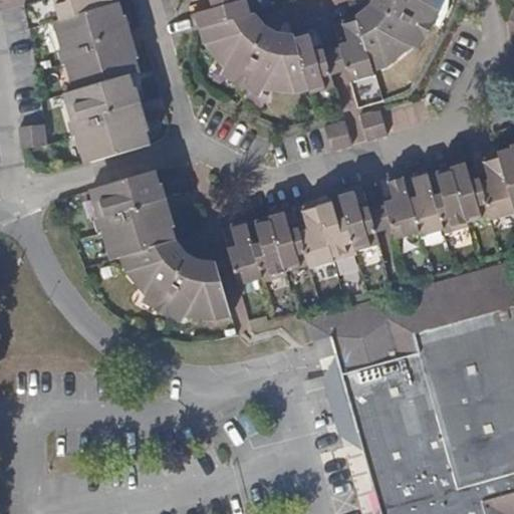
[(55,0),(62,20),(119,3),(118,0),(55,0)]
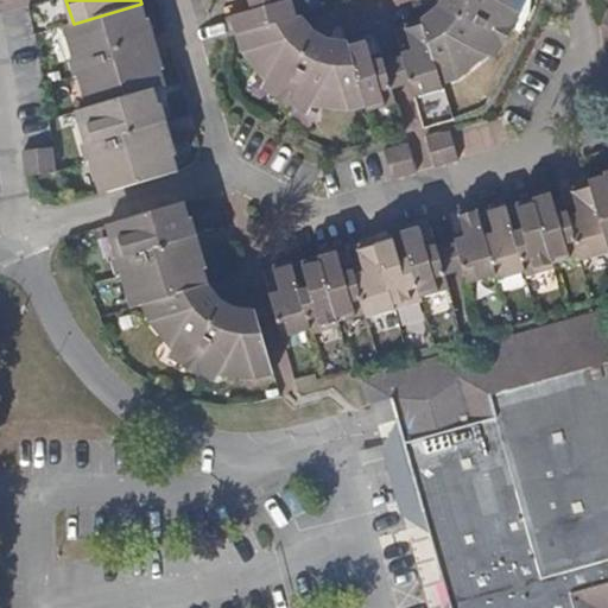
[(238,35),(302,17),(297,0),(251,0),(230,6),(226,7),(234,36),(238,35)]
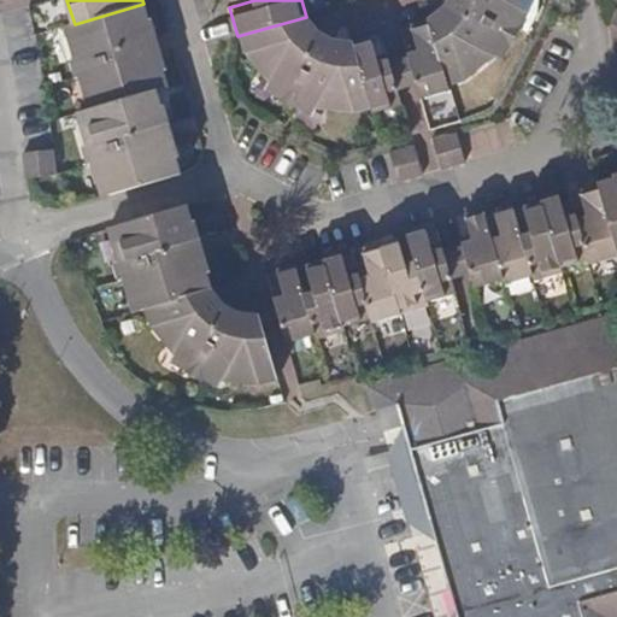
[(448,0),(448,3),(441,12),(429,21),(448,84),(466,80),(494,58),(504,40),(509,42),(517,27),(513,24),(521,11),(522,0),(448,0)]
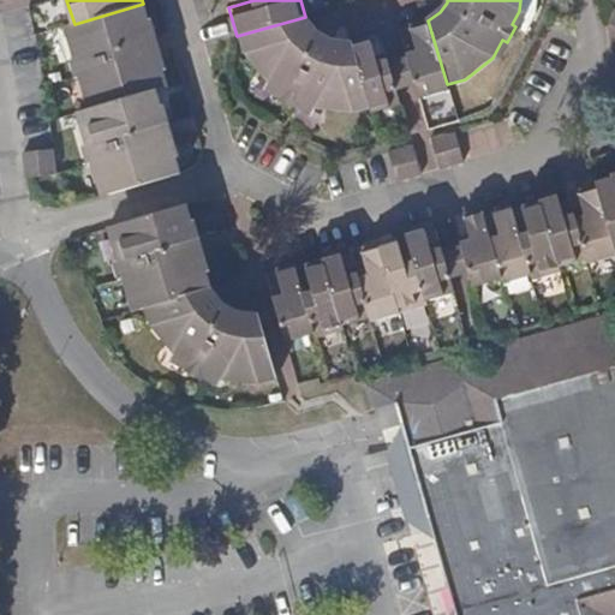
[(99,107),(157,90),(169,87),(165,70),(168,70),(162,52),(156,53),(151,37),(159,36),(154,18),(150,18),(145,3),(143,4),(75,24),(77,35),(70,36),(76,59),(72,60),(77,78),(81,77),(88,97),(95,95),(99,107)]
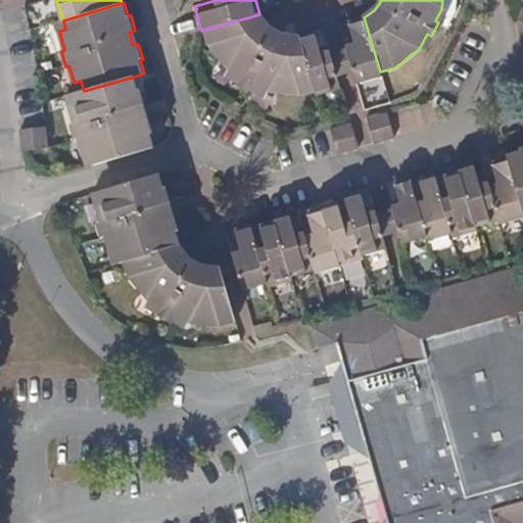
[(259,14),(204,30),(208,44),(229,69),(243,78),(241,82),(254,88),(256,85),(269,92),(300,95),(316,91),(299,36),(289,36),(282,33),(272,28),(267,24),(259,14)]
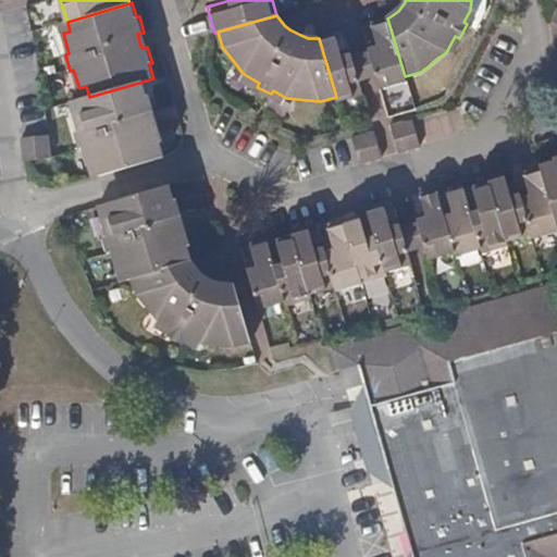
[(405,76),(387,19),(361,26),(368,52),(361,54),(353,57),(360,81),(369,78),(375,77),(379,89),(406,82),(405,76)]
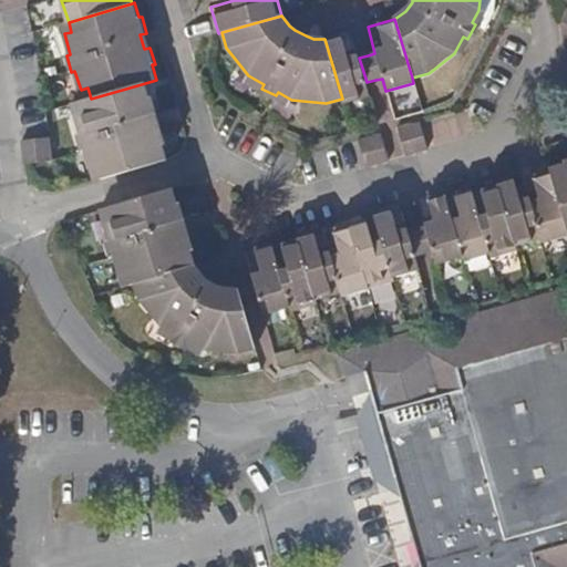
[(325,39),(342,99),(343,104),(370,95),(367,82),(359,58),(351,31),(325,39)]
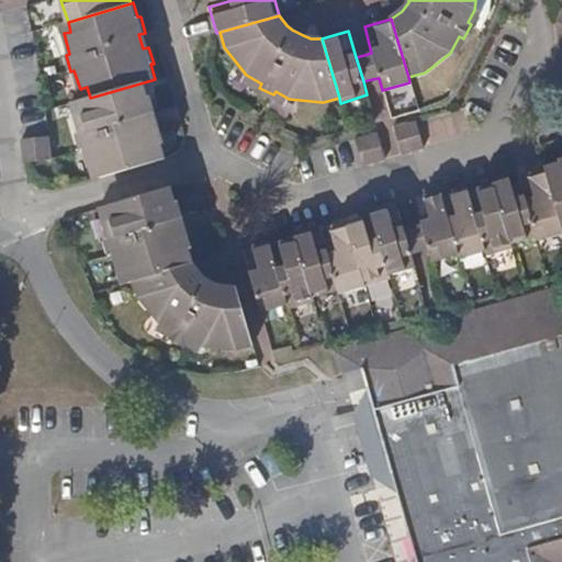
[(148,97),(144,82),(90,98),(79,101),(82,112),(75,114),(80,134),(77,135),(81,150),(86,149),(91,169),(98,167),(101,178),(166,158),(161,144),(164,143),(160,127),(153,128),(148,114),(156,112),(150,96),(148,97)]
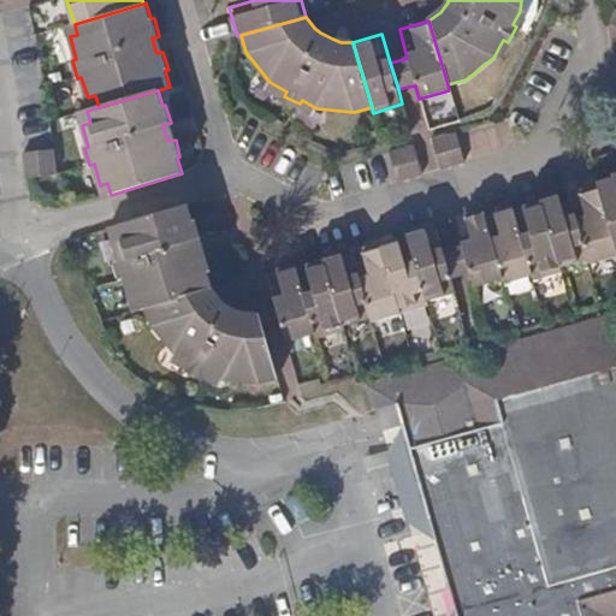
[(455,134),(443,137),(451,165),(463,161),(455,134)]
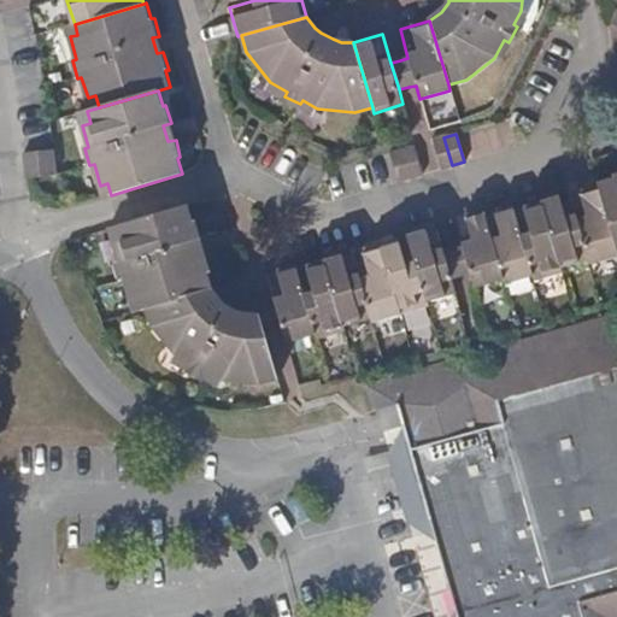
[(440,169),(452,165),(444,137),(433,140),(440,169)]
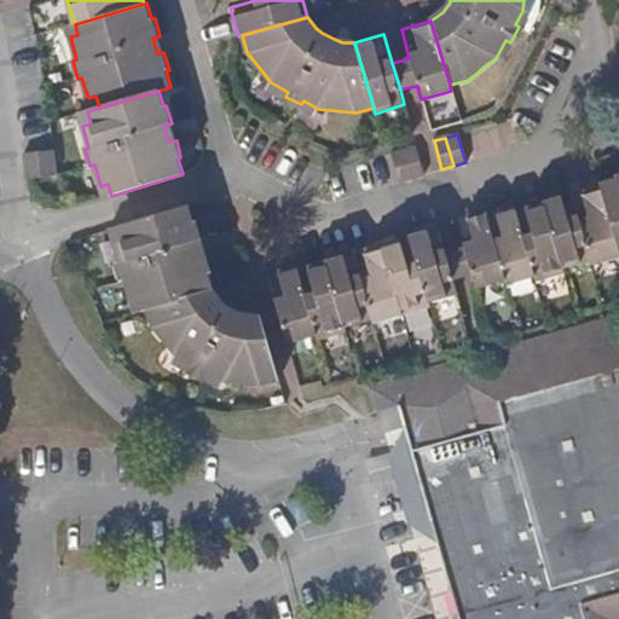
[(416,146),(404,150),(414,178),(424,174),(416,146)]
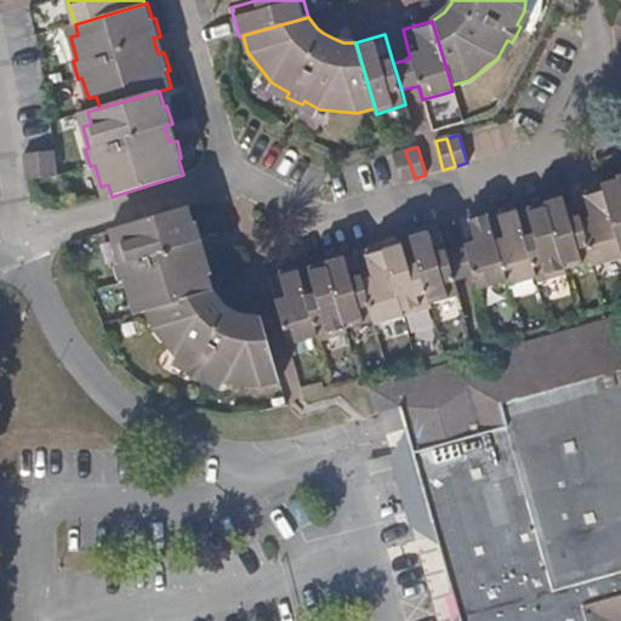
[(402,182),(415,178),(405,151),(393,154),(402,182)]
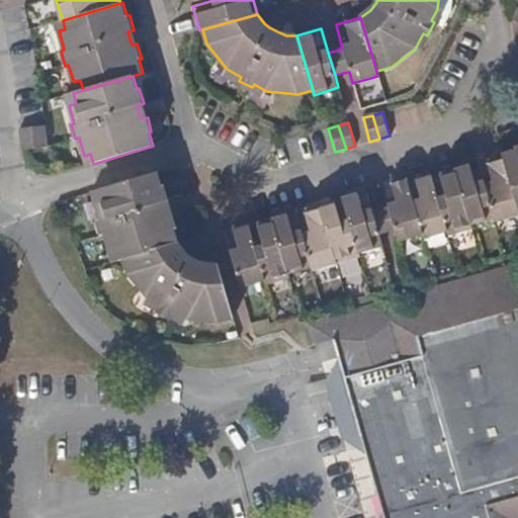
[(21,139),(47,137),(46,126),(20,128),(21,139)]
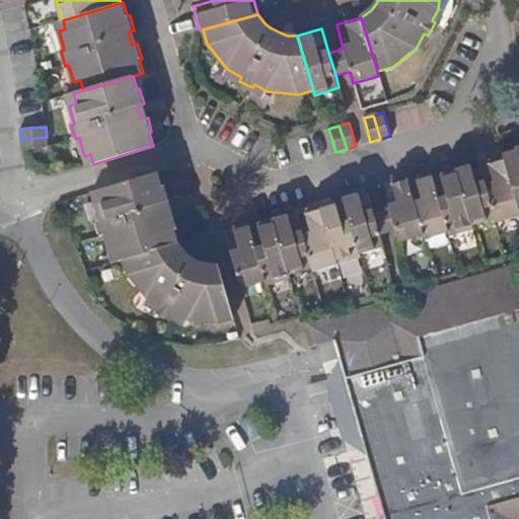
[(48,148),(47,137),(21,139),(21,151),(48,148)]
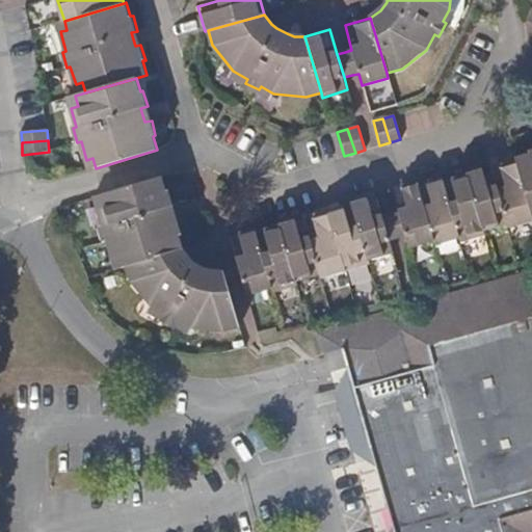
[(531,153),(517,158),(519,159),(531,206),(531,150),(531,151),(531,152),(531,153)]
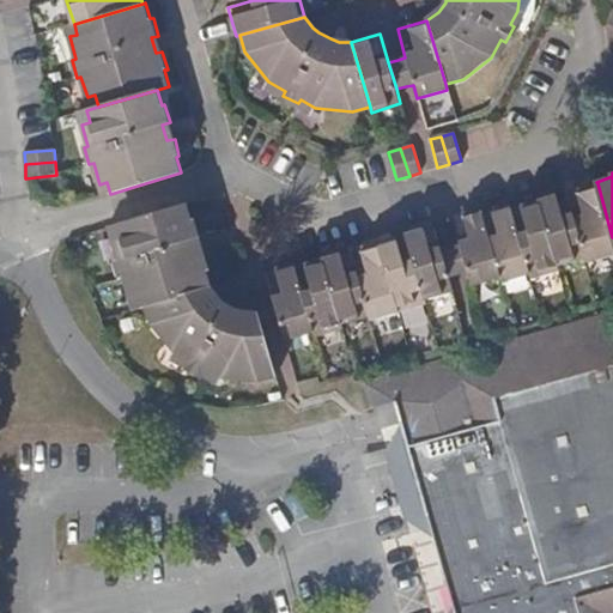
[(612,237),(598,183),(569,193),(587,258),(589,262),(612,254),(612,237)]
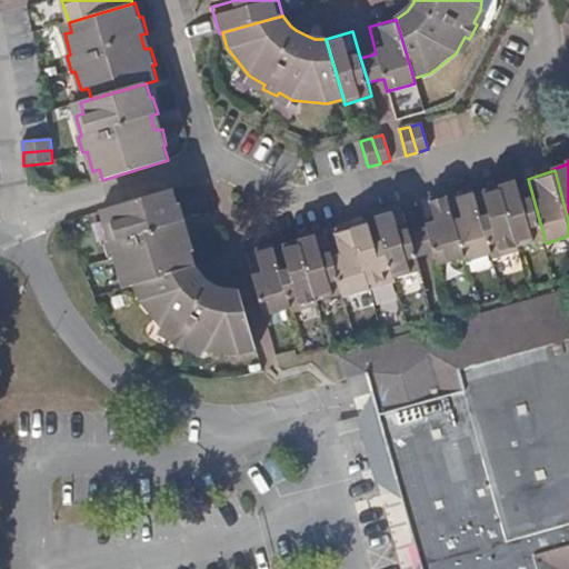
[(500,181),(501,186),(519,246),(545,239),(528,179),(526,173),(500,181)]
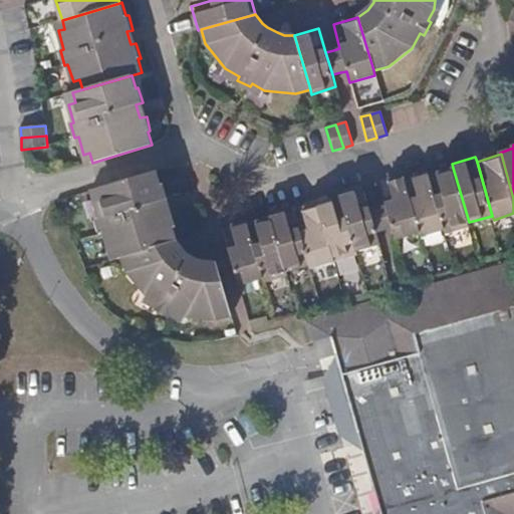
[(453,168),(429,175),(445,230),(446,234),(470,227),(469,222),(453,168)]
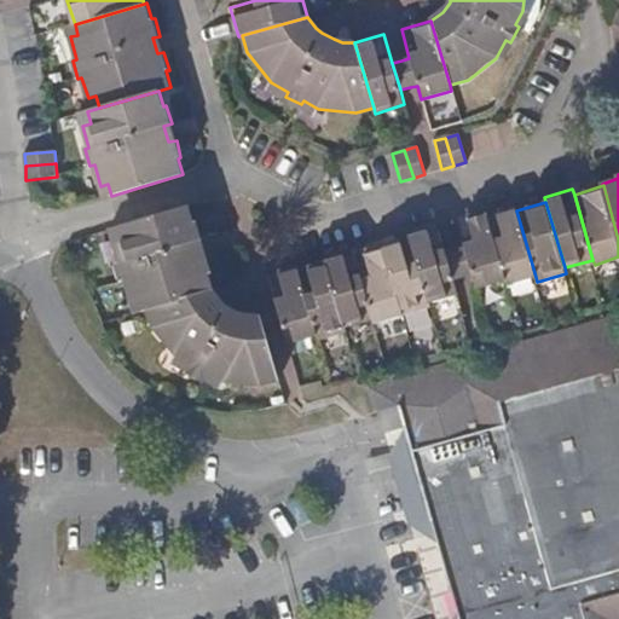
[(142,311),(149,310),(215,290),(210,276),(213,275),(208,255),(200,258),(196,242),(203,241),(197,223),(195,223),(190,206),(117,226),(121,238),(114,241),(120,264),(116,265),(121,282),(125,281),(132,302),(139,301),(142,311)]
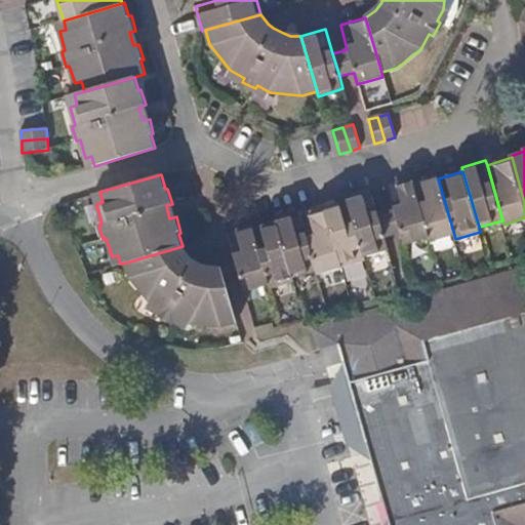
[(412,182),(429,238),(430,241),(454,235),(438,178),(437,174),(412,182)]
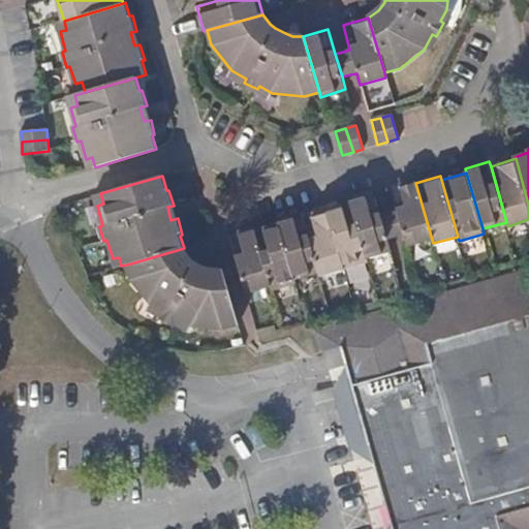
[(390,214),(382,215),(390,239),(404,235),(408,246),(432,240),(415,183),(414,179),(391,187),(397,212),(390,214)]
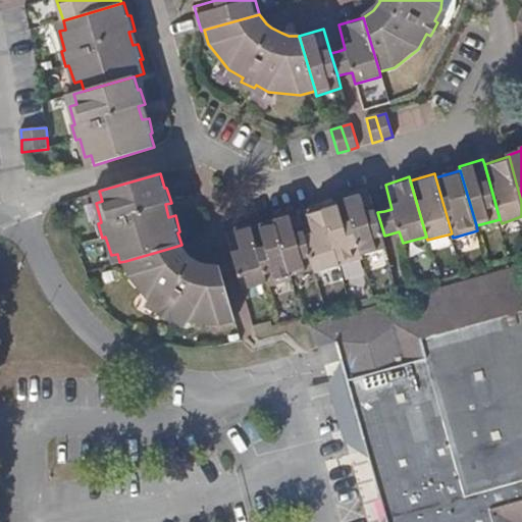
[(384,236),(377,212),(370,189),(346,196),(347,200),(363,254),(387,248),(384,236)]
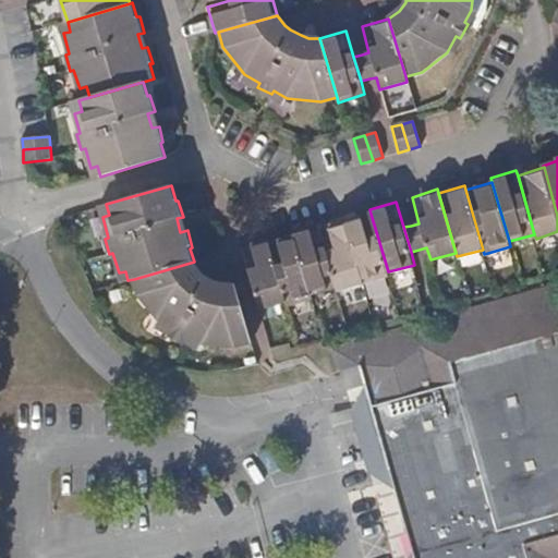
[(371,214),(346,220),(364,283),(389,276),(388,271),(371,214)]
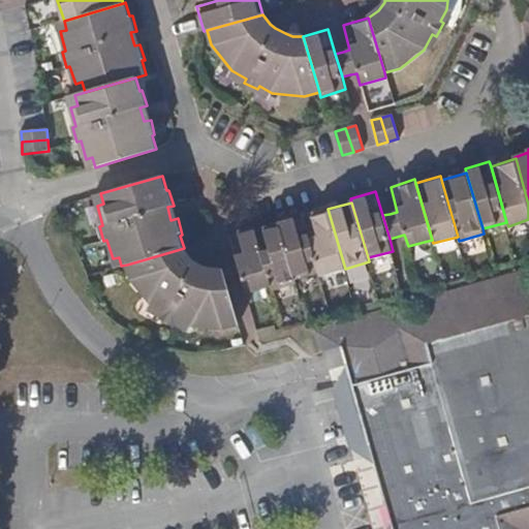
[(328,209),(303,216),(319,273),(320,277),(345,269),(328,209)]
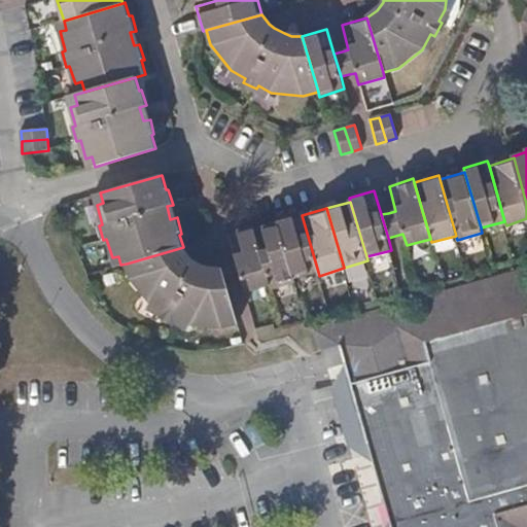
[(275,218),(276,223),(293,279),(318,272),(302,215),(301,211),(275,218)]
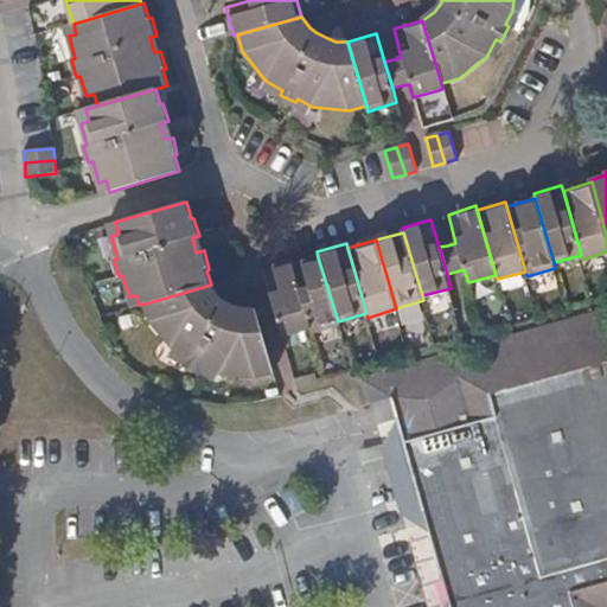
[(292,264),(311,328),(312,333),(339,326),(338,321),(318,257),(292,264)]
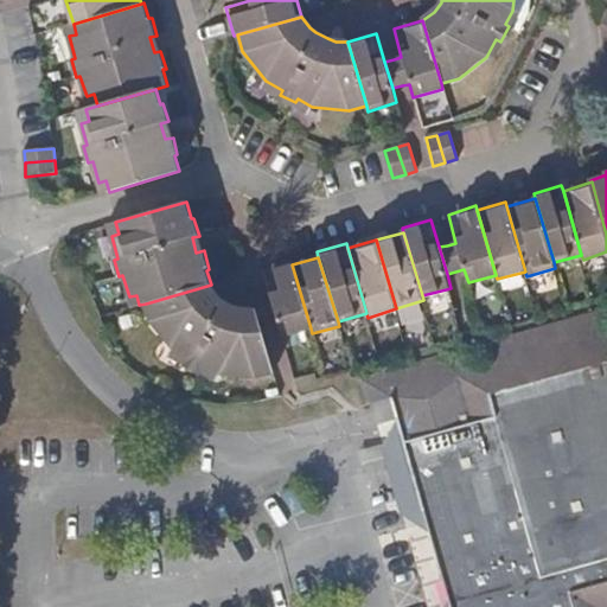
[(311,328),(292,264),(291,259),(262,268),(282,337),(311,328)]
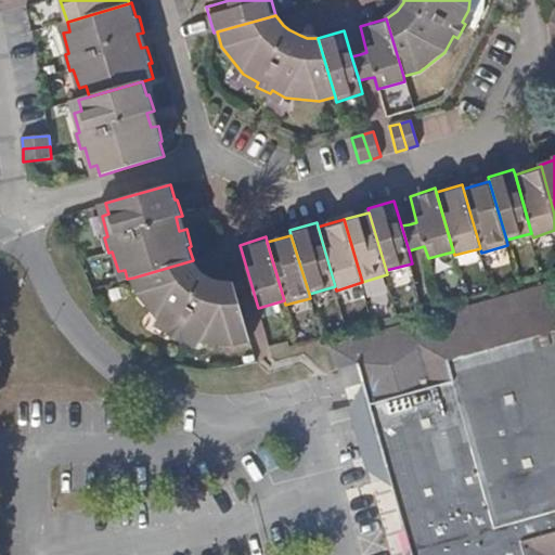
[(193,260),(133,278),(138,293),(159,319),(173,327),(171,331),(185,339),(189,335),(202,341),(235,347),(252,341),(245,318),(234,282),(227,282),(216,281),(209,278),(203,273),(199,270),(195,265),(193,260)]
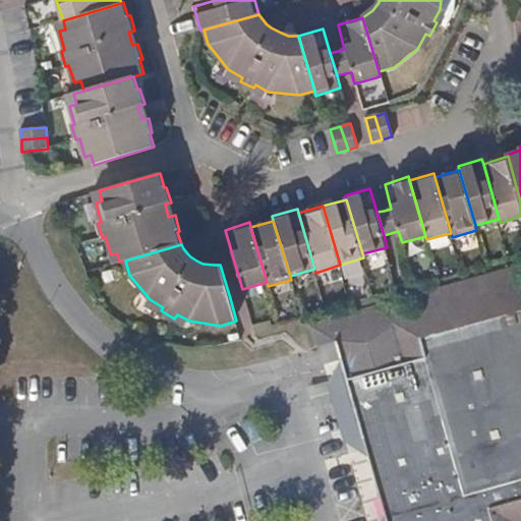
[(520,267),(428,293),(414,320),(388,304),(292,332),(297,349),(316,344),(366,520),(517,520),(516,515),(520,514),(520,267)]
